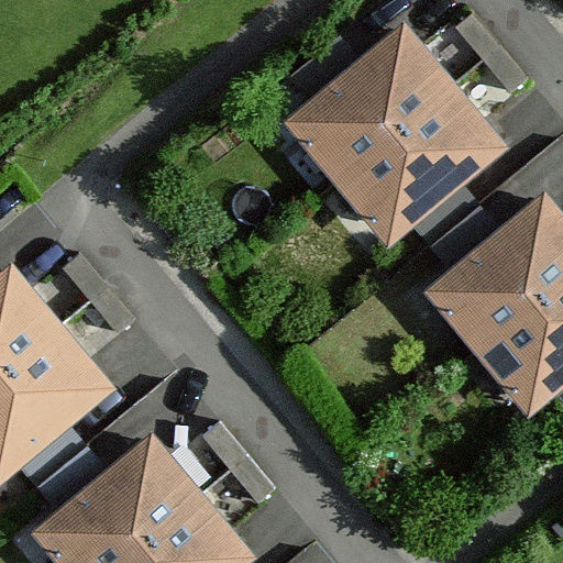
[(528,76),(472,11),(455,25),(511,90),(528,76)]
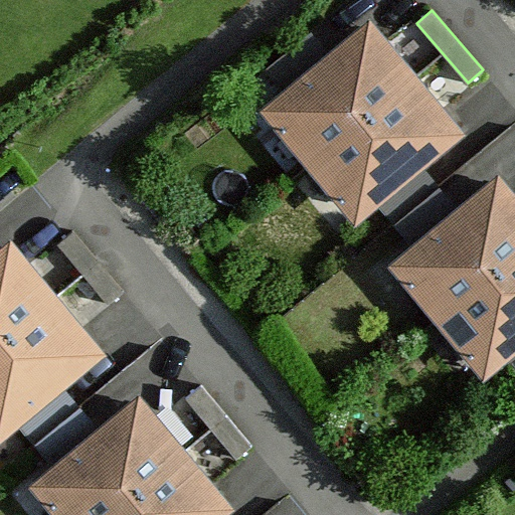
[(273,110),(357,209),(454,128),(368,28),(273,110)]
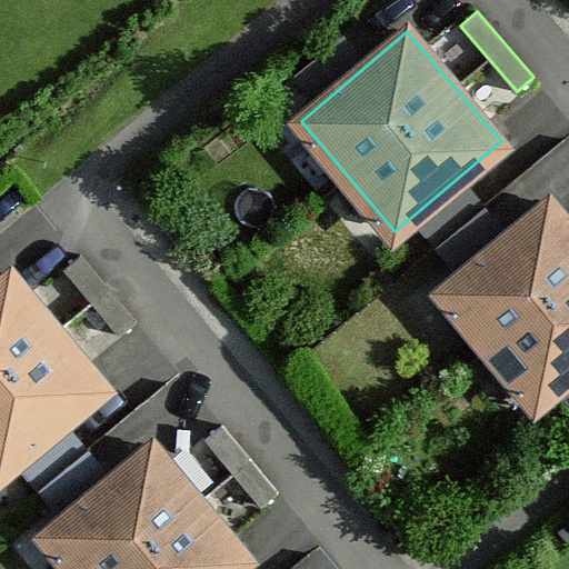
[(442,291),(536,402),(568,375),(568,225),(549,201),(442,291)]
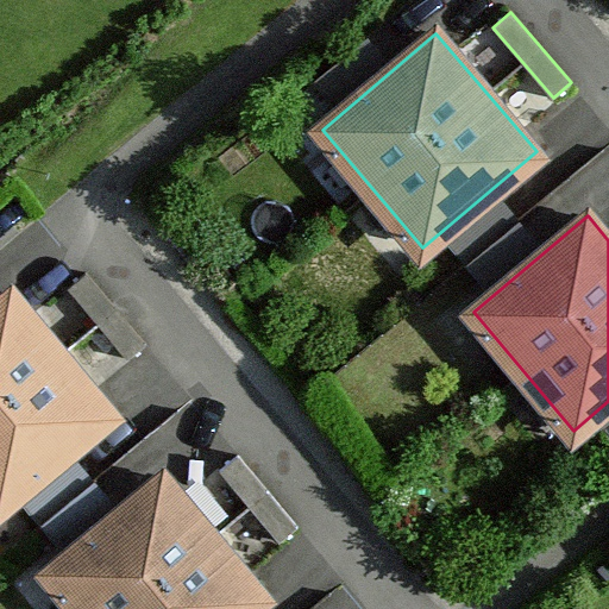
[(145,343),(85,272),(67,288),(127,358),(145,343)]
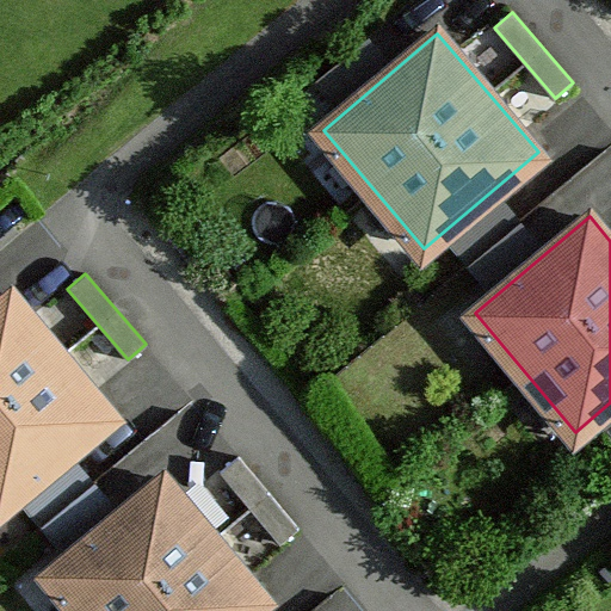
[(0,295),(0,526),(127,423),(13,285),(0,295)]
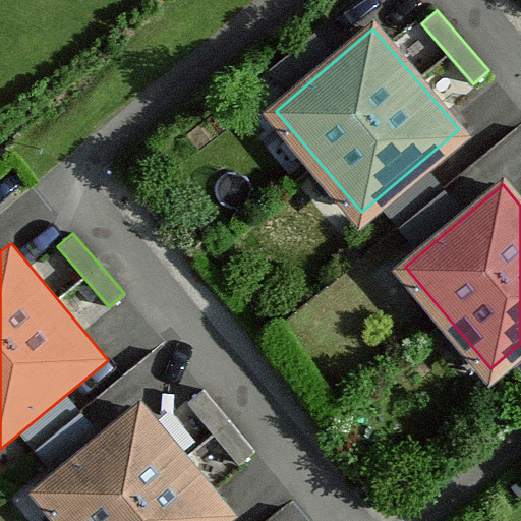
[(254,449),(203,389),(187,402),(239,462),(254,449)]
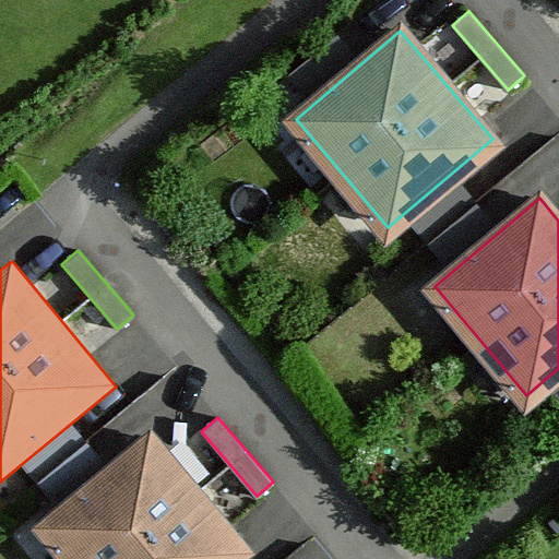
[(28,528),(54,558),(250,558),(256,556),(151,429),(28,528)]
